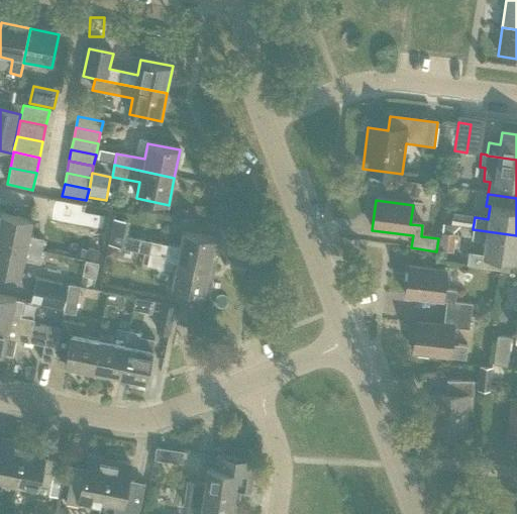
[(55,203),(50,222),(102,232),(105,219),(81,214),(83,208),(55,203)]
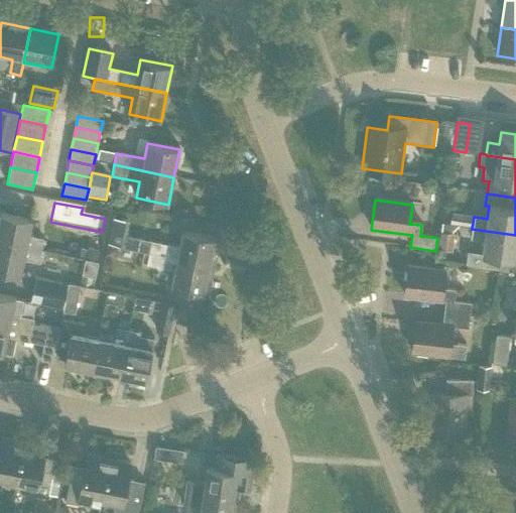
[(0,214),(0,242),(41,251),(44,240),(29,237),(32,221),(0,214)]
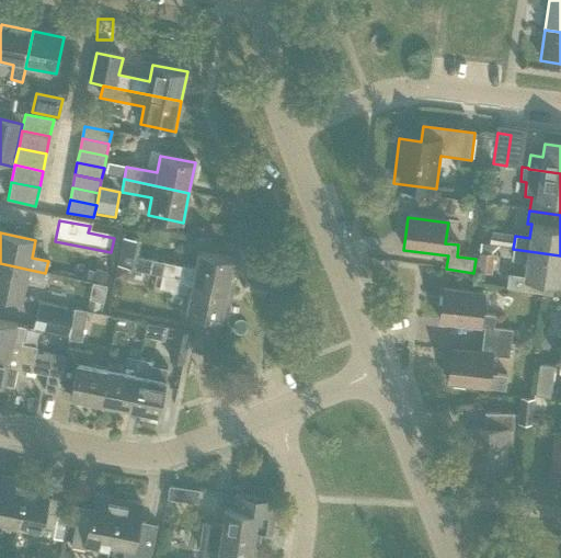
[(171,247),(186,249),(187,235),(172,232),(171,247)]
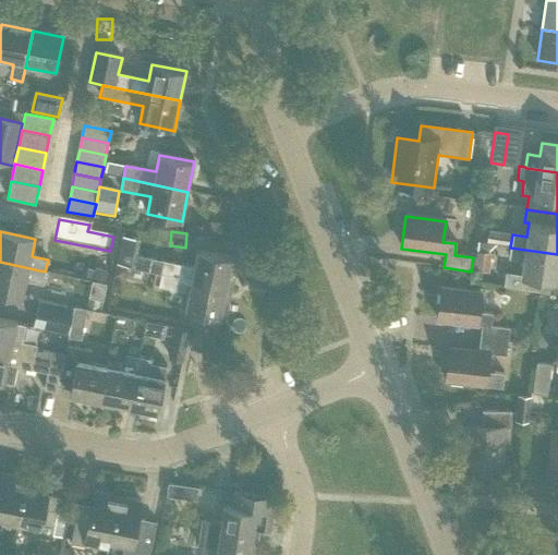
[(141,241),(122,238),(117,266),(160,275),(232,289),(238,260),(197,252),(194,268),(137,256),(141,241)]
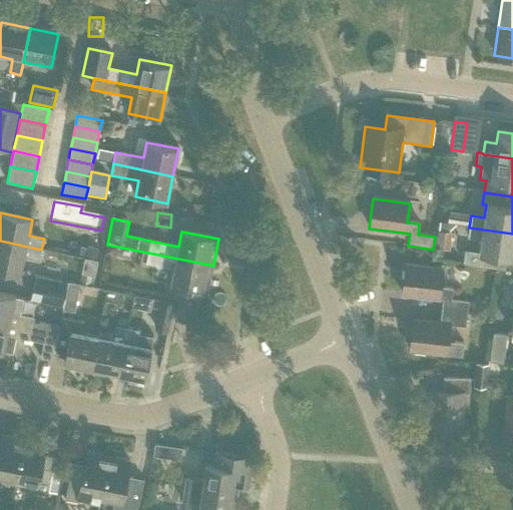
[(463,265),(506,271),(507,259),(512,260),(512,233),(469,227),(468,238),(481,240),(479,255),(465,252),(463,265)]
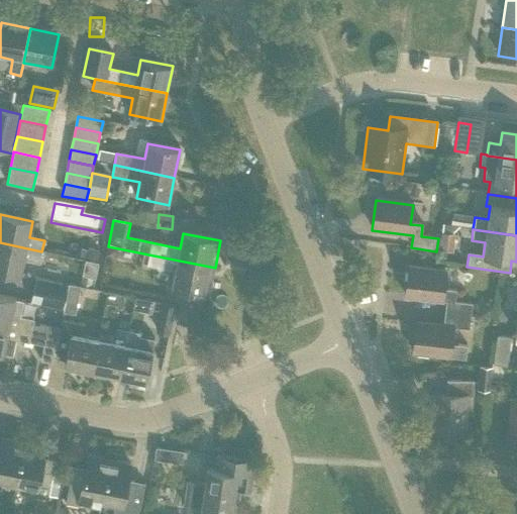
[(39,264),(41,251),(0,242),(0,272),(21,276),(24,261),(39,264)]
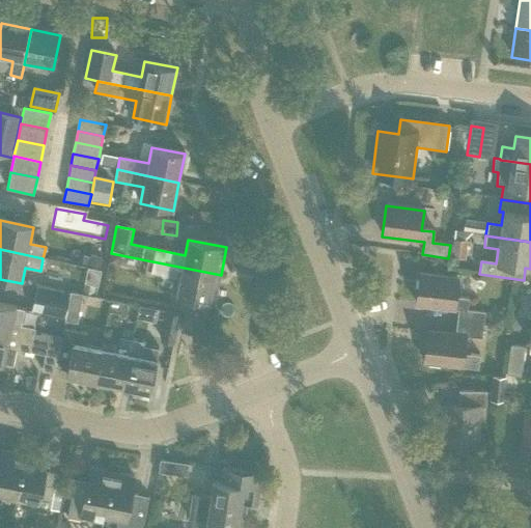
[(187,309),(187,310),(183,330),(201,334),(207,302),(215,303),(221,275),(152,261),(150,274),(179,279),(176,296),(183,297),(179,308),(187,309)]
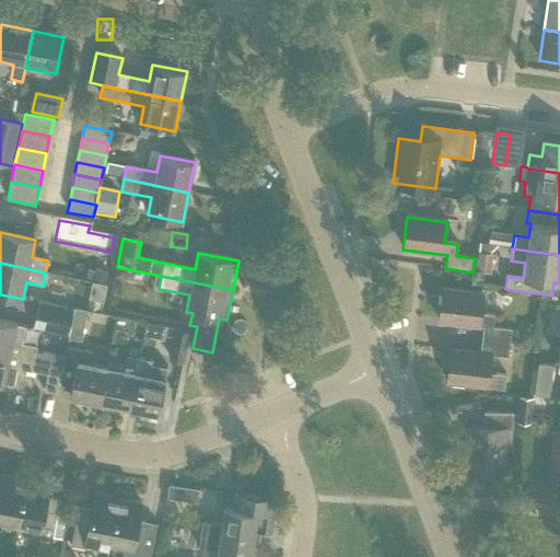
[(482,340),(510,344),(511,331),(492,328),(494,316),(480,314),(482,294),(443,290),(439,323),(483,327),(482,340)]
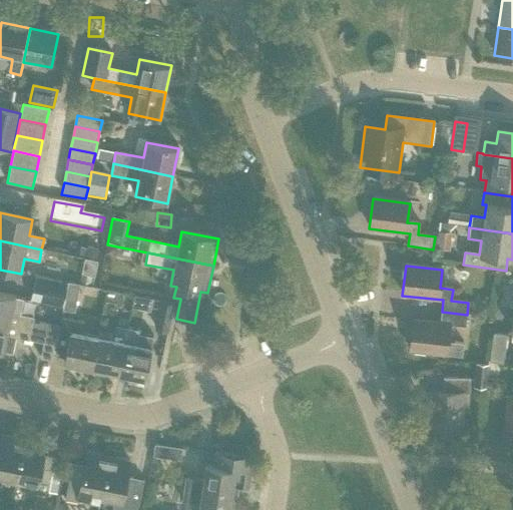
[(67,284),(35,277),(33,289),(65,296),(67,284)]
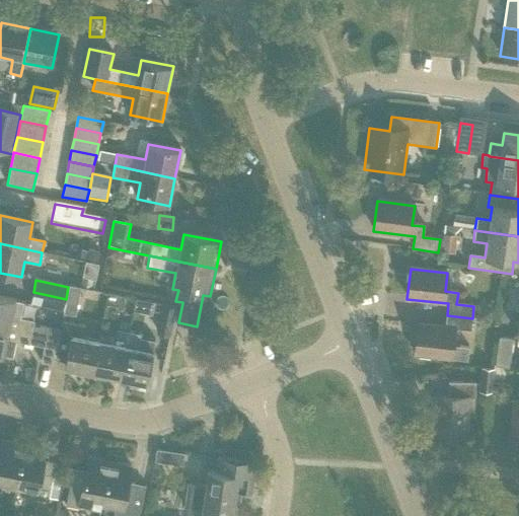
[(81,289),(69,286),(68,287),(66,299),(63,311),(63,314),(75,316),(81,289)]
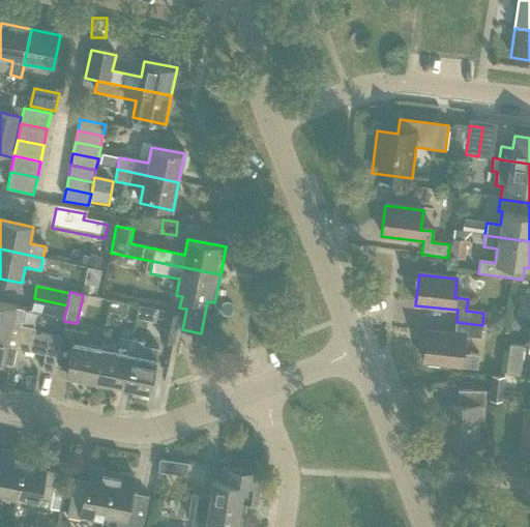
[(67,305),(34,298),(31,312),(64,318),(67,305)]
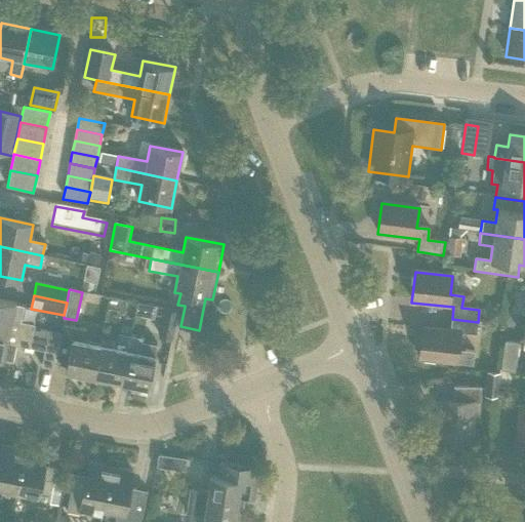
[(0,300),(0,329),(32,336),(35,325),(21,322),(24,307),(0,300)]
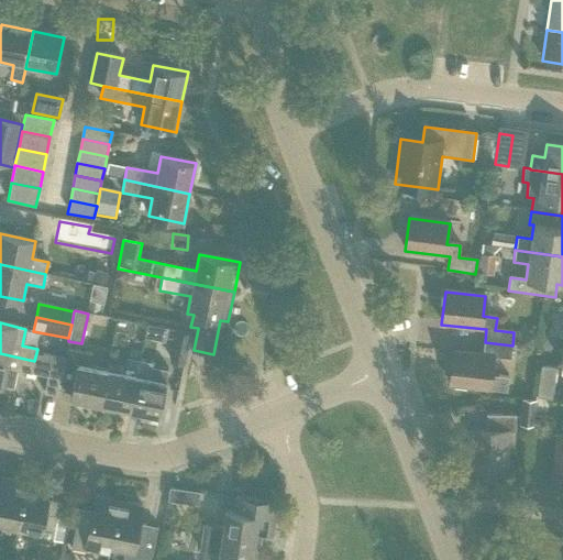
[(185,364),(190,333),(177,331),(172,362),(185,364)]
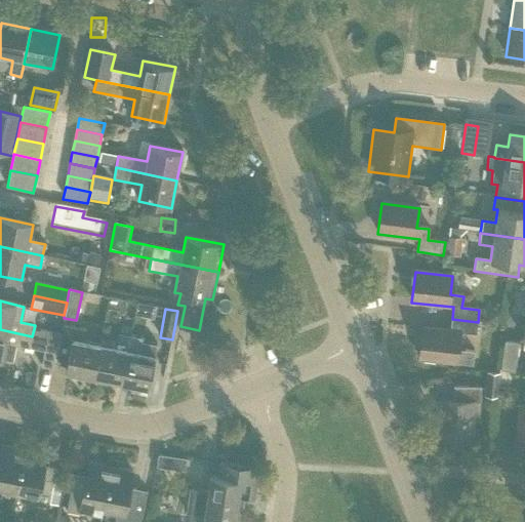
[(490,315),(490,321),(500,322),(501,312),(495,312),(490,315)]
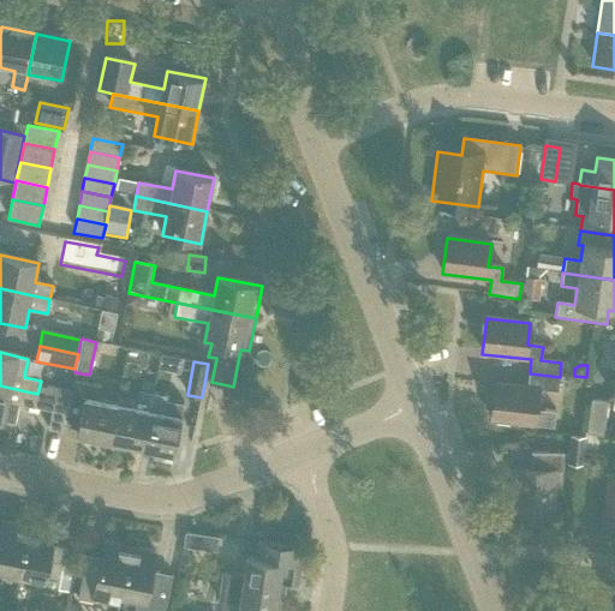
[(491,420),(554,427),(556,412),(537,409),(539,390),(557,393),(560,377),(530,373),(527,388),(496,384),(491,420)]
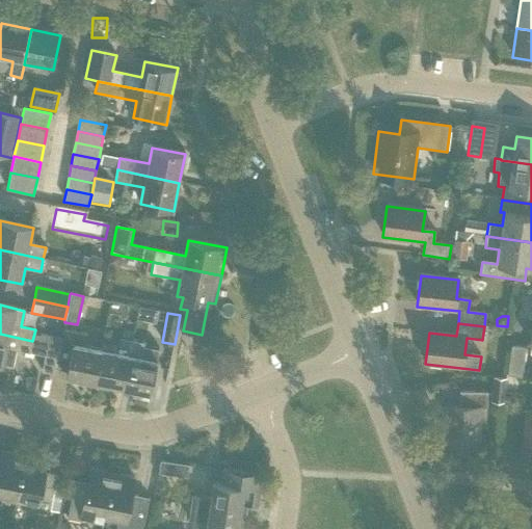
[(67,377),(95,384),(102,350),(85,347),(88,336),(63,331),(60,346),(55,370),(68,372),(67,377)]
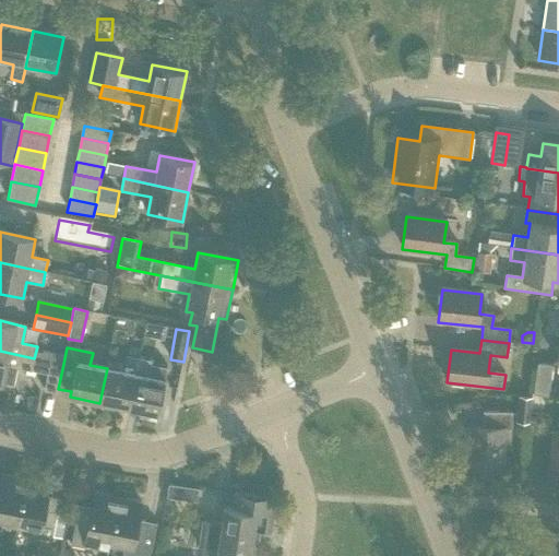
[(44,392),(57,394),(58,389),(63,364),(34,358),(0,351),(0,382),(4,385),(6,383),(14,386),(18,369),(47,375),(44,392)]
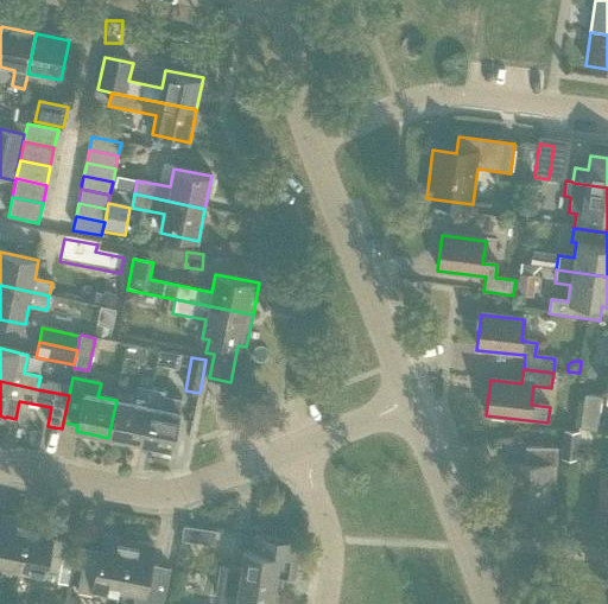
[(125,440),(140,444),(151,389),(137,387),(134,404),(116,400),(108,438),(111,438),(108,444),(124,447),(125,440)]
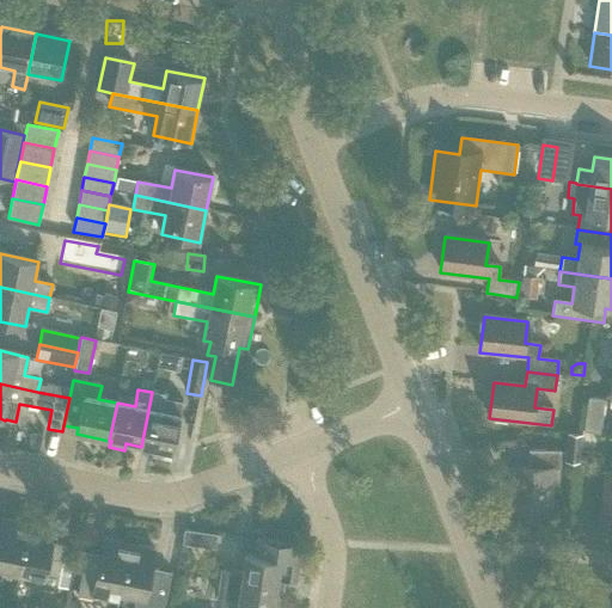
[(166,395),(152,392),(141,447),(173,454),(181,415),(163,411),(166,395)]
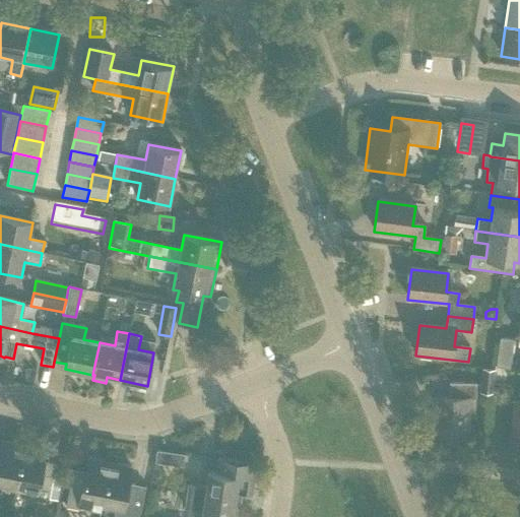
[(514,340),(500,338),(496,368),(510,370),(514,340)]
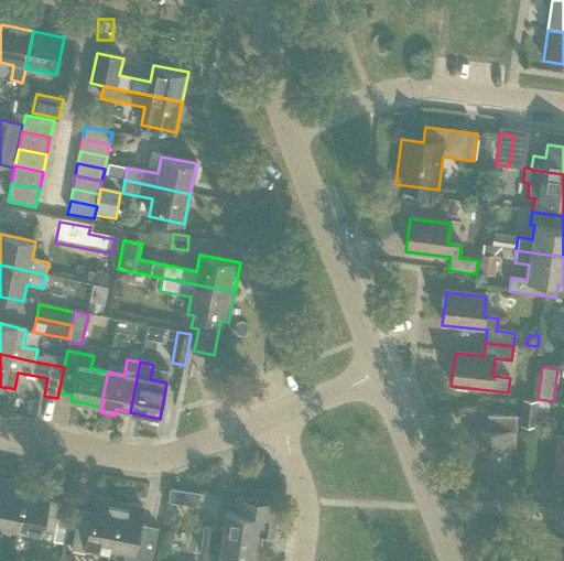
[(538,402),(523,401),(521,428),(534,429),(538,402)]
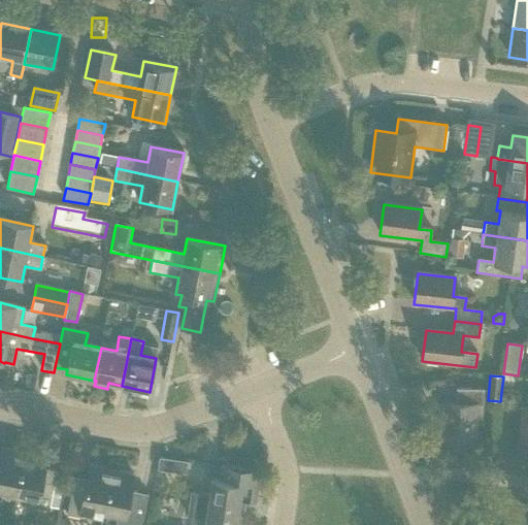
[(456,404),(442,404),(441,446),(475,447),(476,405),(483,405),(484,390),(456,390),(456,404)]
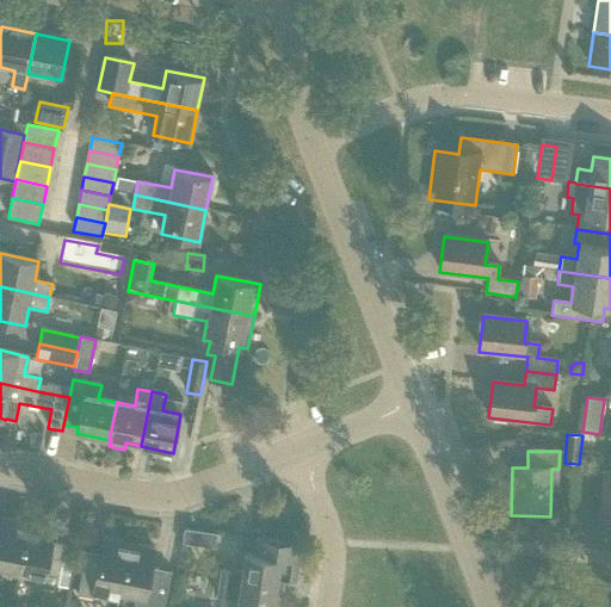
[(599,522),(610,524),(610,472),(605,472),(599,522)]
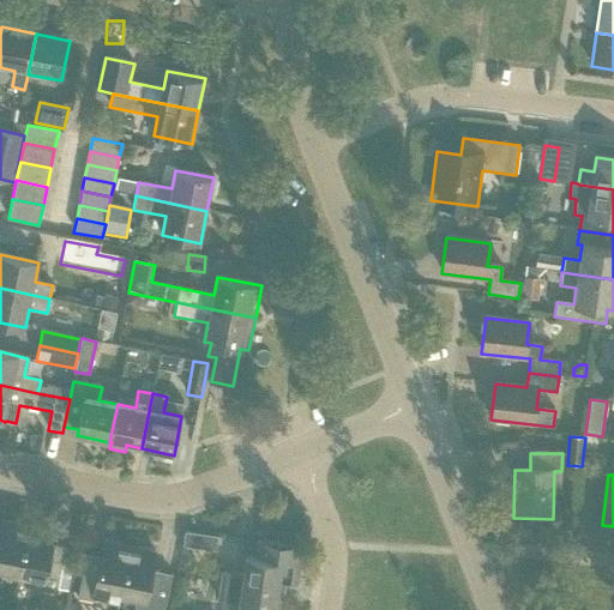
[(0,580),(1,572),(19,575),(28,527),(2,523),(0,535),(0,580)]
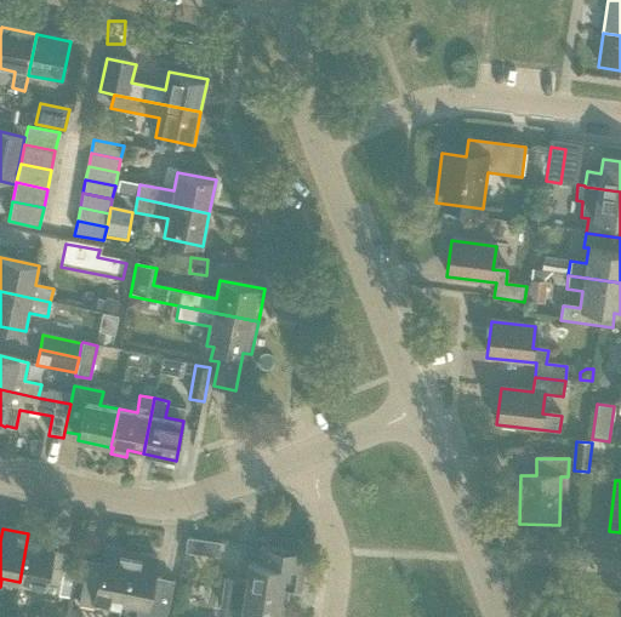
[(55,540),(28,533),(20,582),(36,586),(35,596),(57,600),(63,570),(50,567),(55,540)]
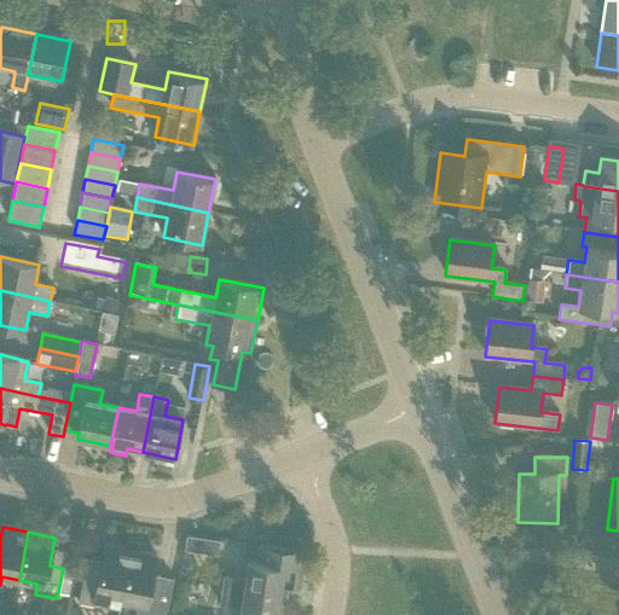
[(218,556),(220,541),(186,537),(185,551),(218,556)]
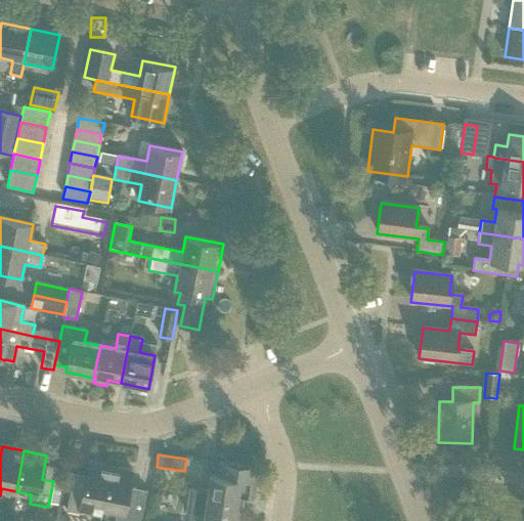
[(252,498),(256,468),(220,463),(218,476),(210,475),(207,491),(190,489),(187,512),(204,514),(203,520),(235,520),(239,497),(252,498)]
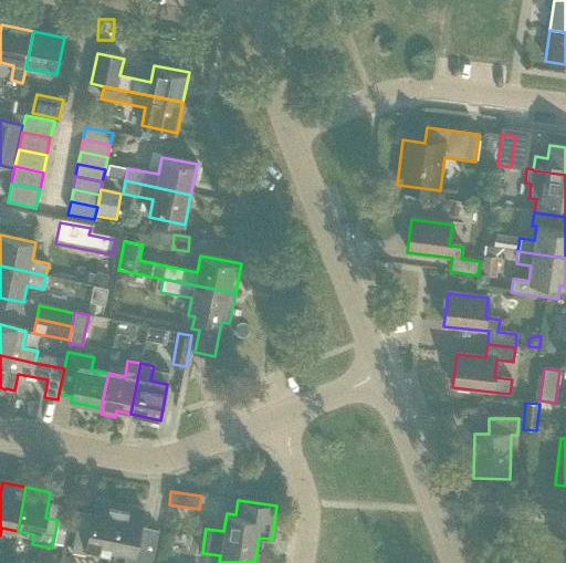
[(95,548),(111,550),(119,506),(95,501),(91,525),(77,523),(72,552),(93,556),(95,548)]
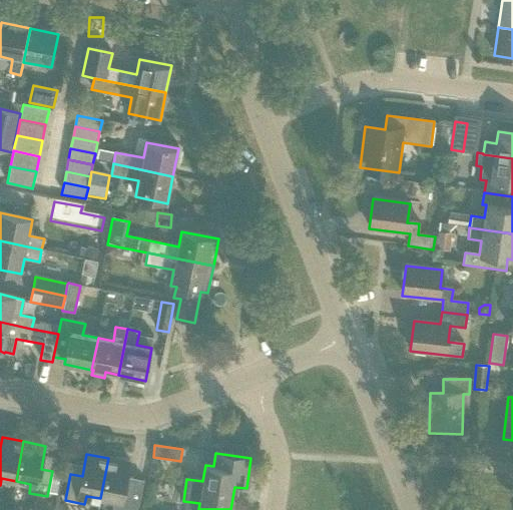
[(129,462),(108,458),(100,498),(114,501),(112,509),(137,509),(143,481),(127,477),(129,462)]
